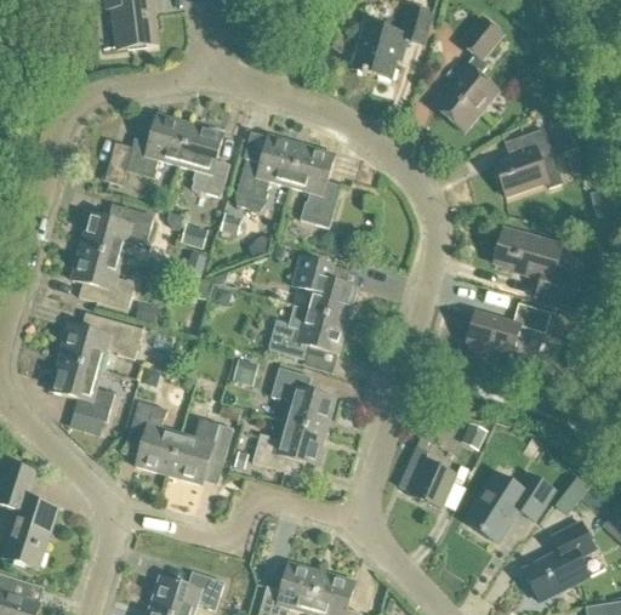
[(153,12),(152,0),(107,0),(108,7),(113,7),(118,47),(154,44),(151,12),(153,12)]
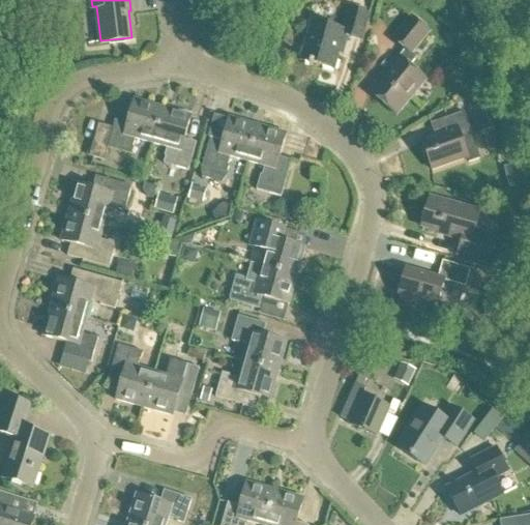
[(17,13),(26,17),(29,7),(19,4),(17,13)]
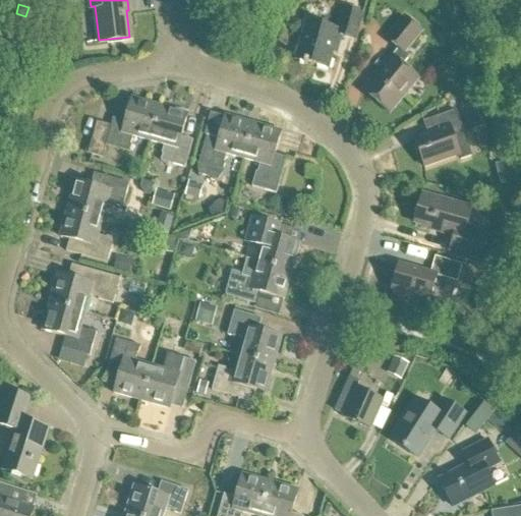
[(295,57),(328,66),(335,41),(338,42),(341,33),(355,37),(362,11),(342,6),(337,26),(305,18),(295,57)]
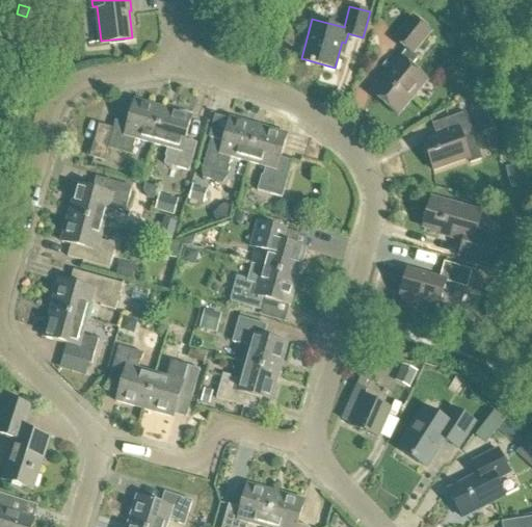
[(370,89),(397,112),(426,77),(410,63),(418,55),(413,50),(430,29),(413,15),(393,37),(405,48),(400,55),(399,54),(370,89)]
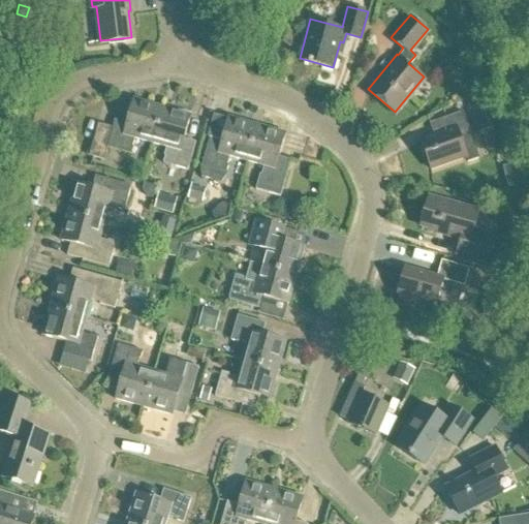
[(469,108),(477,130),(493,124),(485,101),(480,91),(466,96),(470,106),(469,108)]
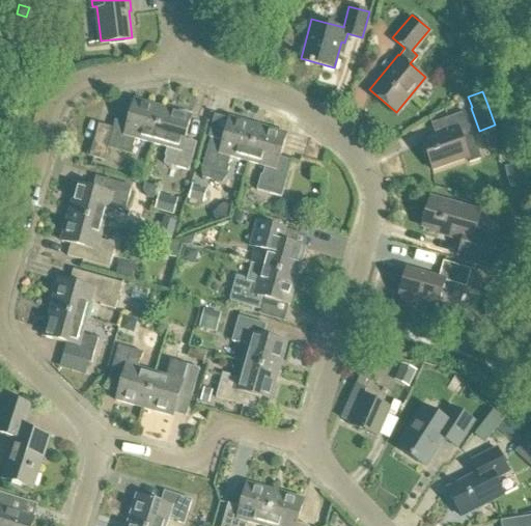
[(133,145),(135,136),(152,141),(163,105),(134,98),(127,121),(115,117),(113,125),(98,120),(88,154),(104,158),(107,145),(132,153),(134,145),(133,145)]
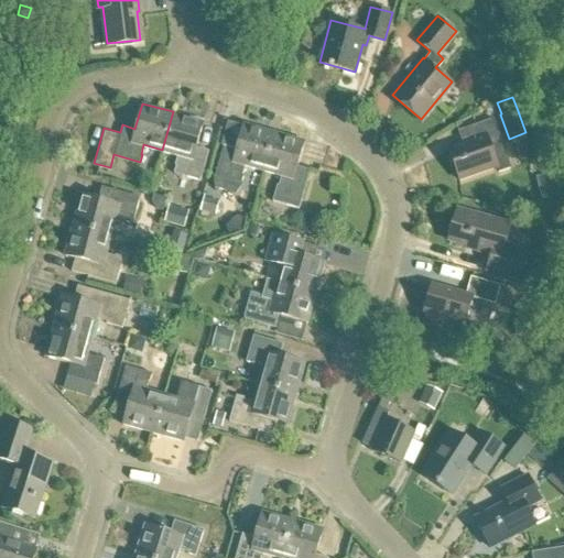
[(203,120),(173,111),(162,150),(181,155),(179,164),(176,164),(174,172),(201,179),(209,150),(196,145),(203,120)]
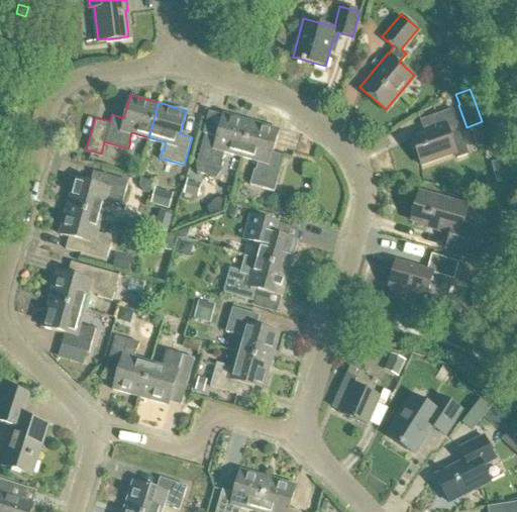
[(433,126),(411,134),(421,163),(454,151),(456,157),(468,152),(452,106),(429,114),(433,126)]
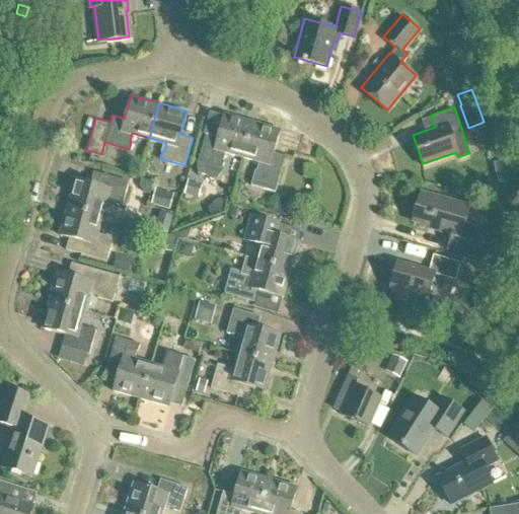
[(206,133),(199,160),(198,160),(198,170),(216,175),(221,167),(220,167),(221,166),(222,166),(224,160),(223,160),(225,151),(242,156),(251,121),(223,113),(217,136),(206,133)]
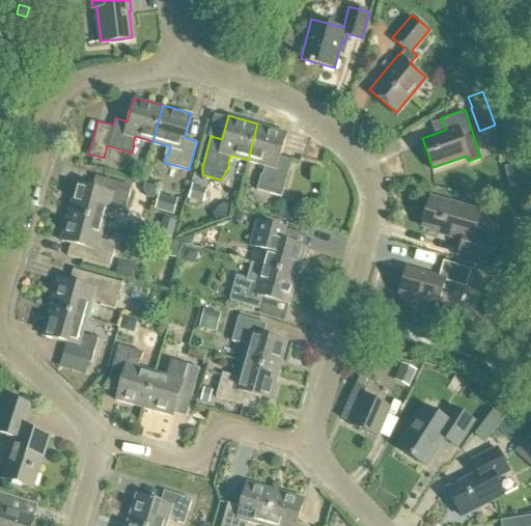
[(257,123),(248,160),(266,164),(262,173),(261,172),(257,187),(282,194),(292,159),(279,155),(286,132),(257,123)]
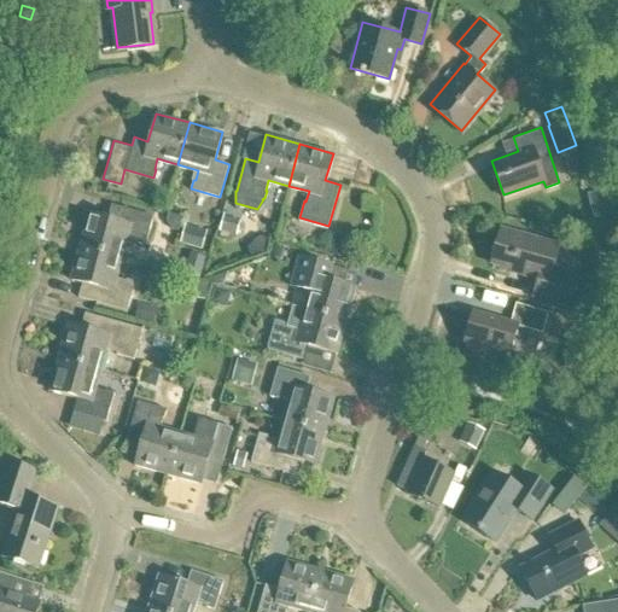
[(608,210),(607,185),(595,185),(596,210),(608,210)]
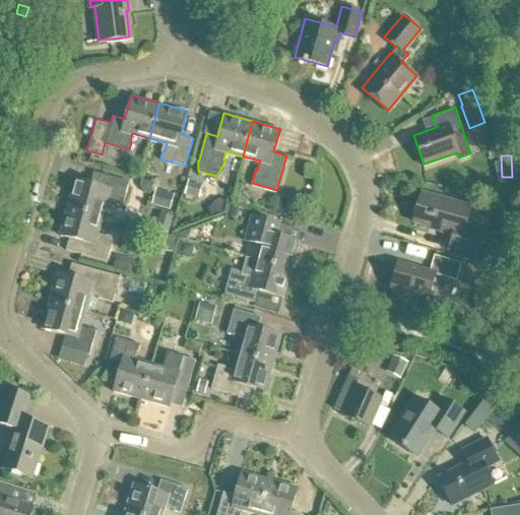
[(98,184),(75,178),(67,205),(102,214),(107,198),(116,200),(115,201),(122,203),(128,180),(101,172),(98,184)]
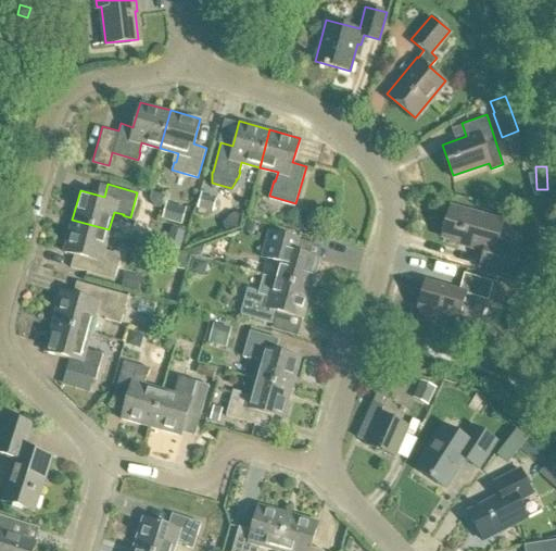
[(161,205),(165,192),(151,188),(149,197),(153,203),(161,205)]
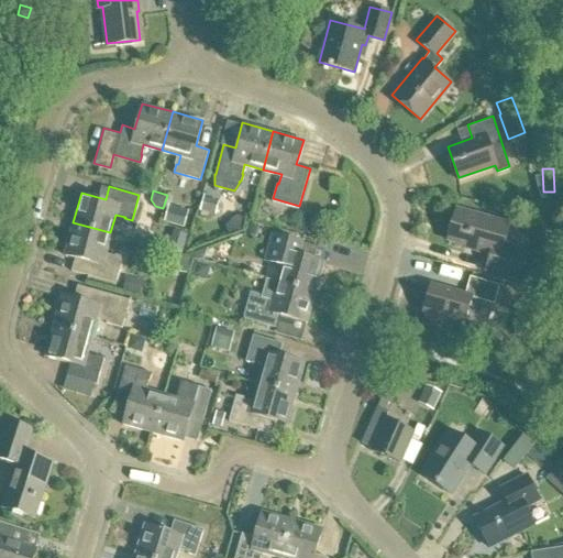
[(219,198),(203,195),(200,208),(216,212),(219,198)]
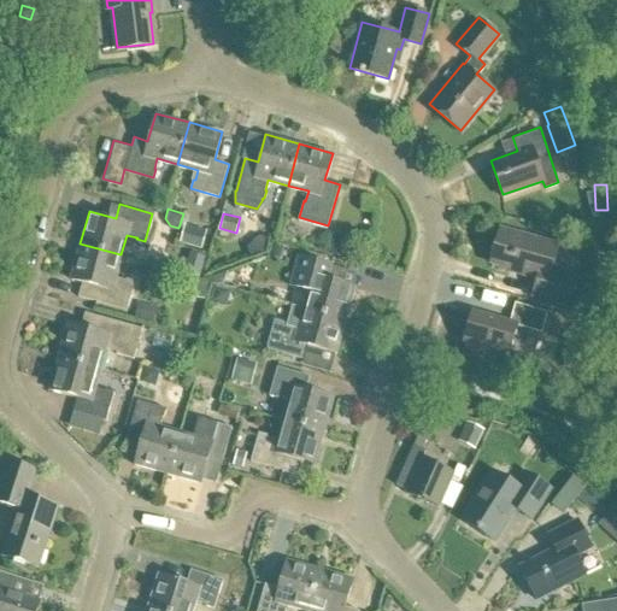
[(184,221),(180,240),(201,246),(206,227),(184,221)]
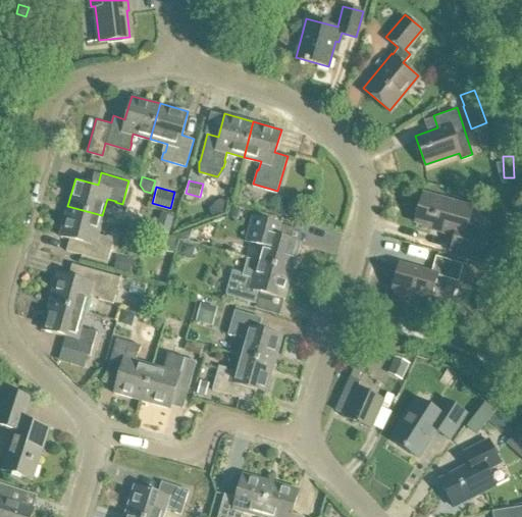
[(423,192),(414,220),(438,227),(437,228),(454,234),(450,247),(478,255),(484,231),(465,226),(471,205),(423,192)]
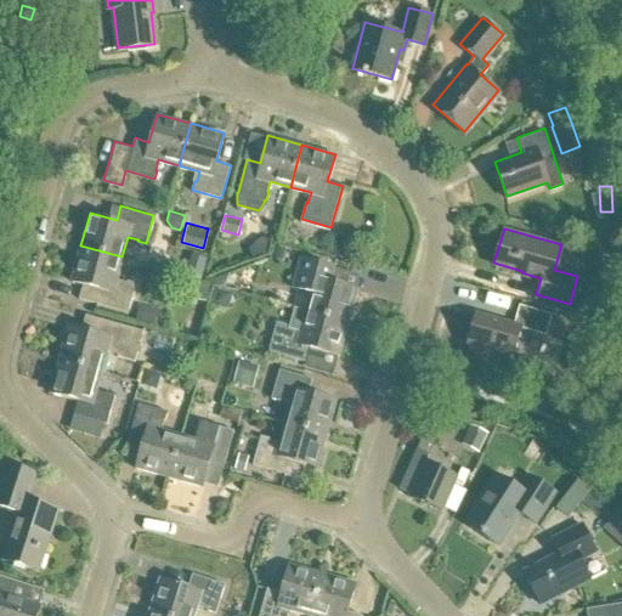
[(335,232),(329,253),(351,259),(357,238),(335,232)]
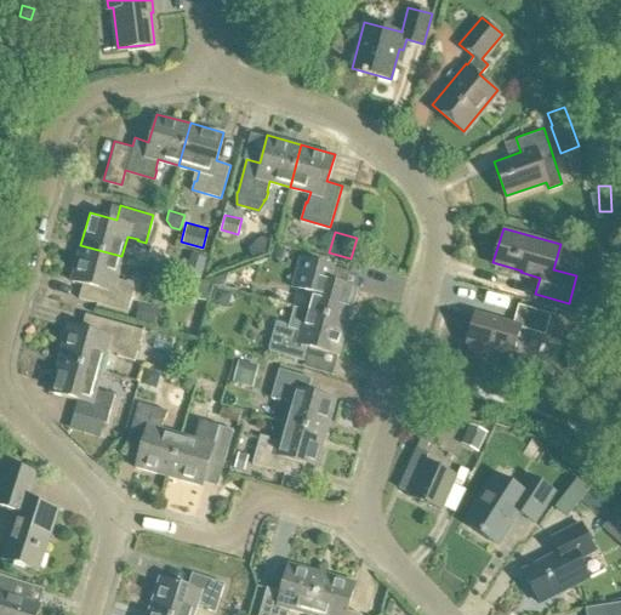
[(596,255),(614,261),(619,248),(600,241),(596,255)]
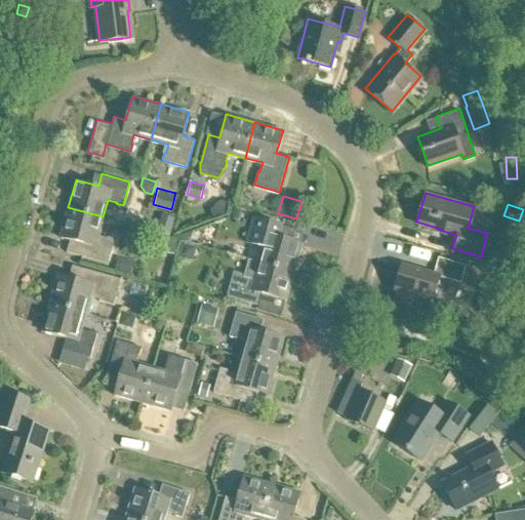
[(230,215),(238,218),(241,208),(233,206),(230,215)]
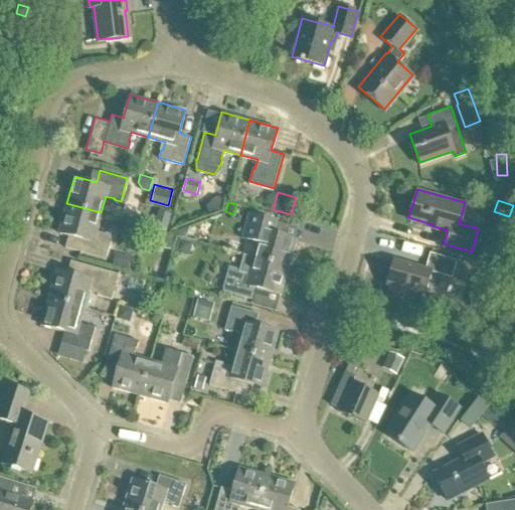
[(101,212),(66,203),(59,230),(67,232),(64,244),(78,248),(106,256),(112,232),(106,230),(105,232),(96,229),(101,212)]
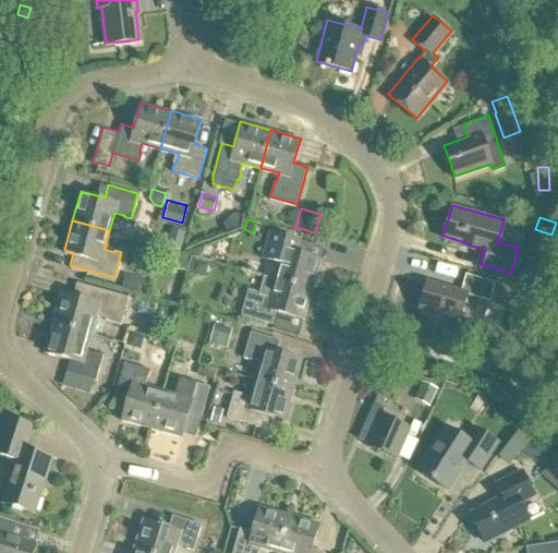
[(331,232),(344,236),(348,224),(335,220),(331,232)]
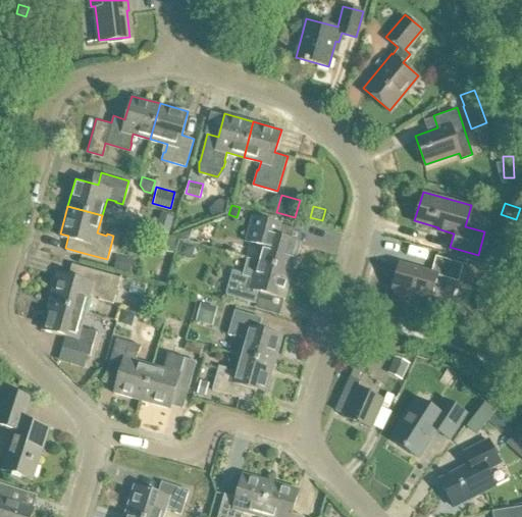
[(169,231),(173,214),(160,211),(156,228),(169,231)]
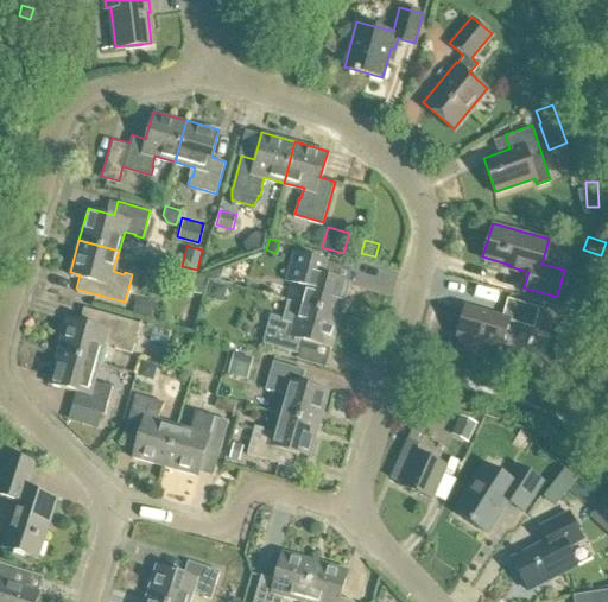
[(340,312),(349,280),(322,273),(325,259),(293,251),(285,279),(295,282),(295,280),(305,283),(301,302),(340,312)]
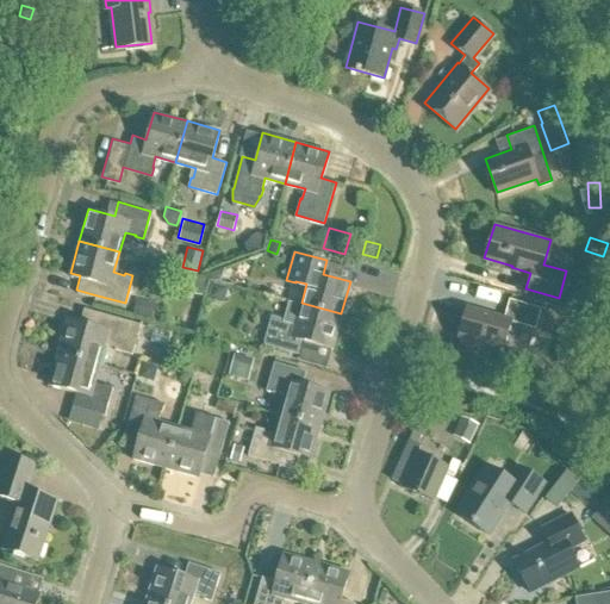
[(209,296),(223,300),(228,285),(212,280),(209,296)]
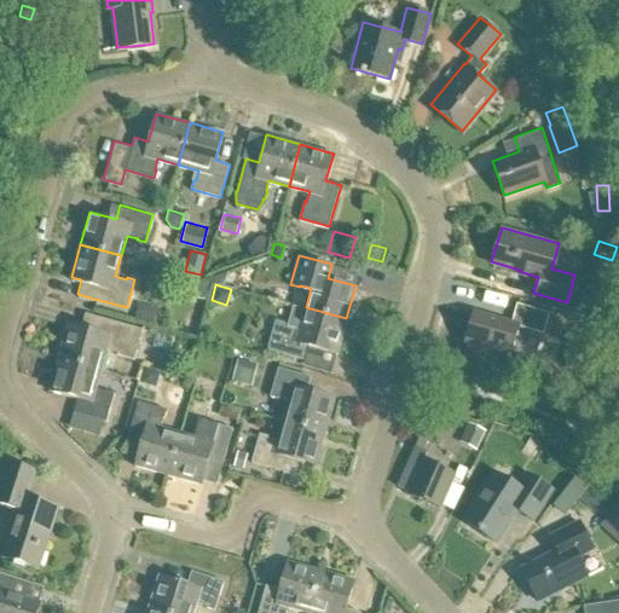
[(473,310),(464,341),(513,353),(520,323),(544,329),(549,308),(516,300),(512,319),(473,310)]
